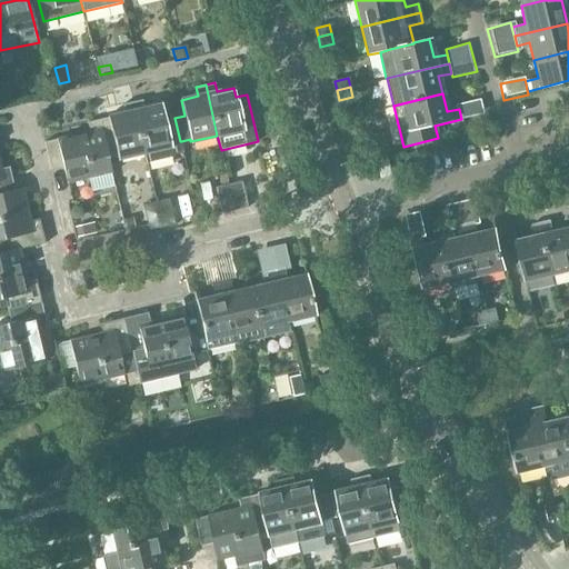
[(142,100),(132,102),(145,152),(143,152),(146,161),(173,156),(172,153),(183,150),(181,141),(180,141),(175,118),(165,120),(161,105),(145,109),(142,100)]
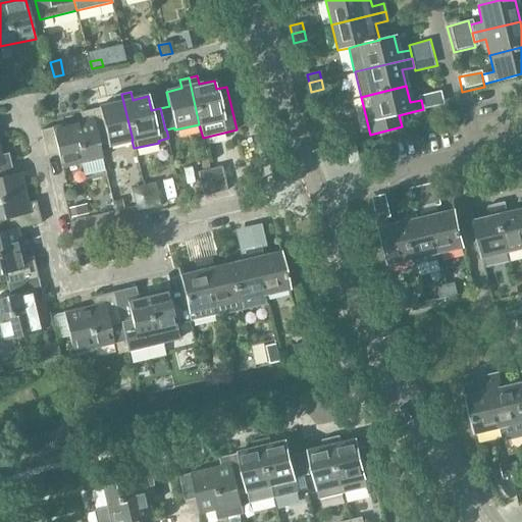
[(446,107),(442,92),(420,97),(424,112),(446,107)]
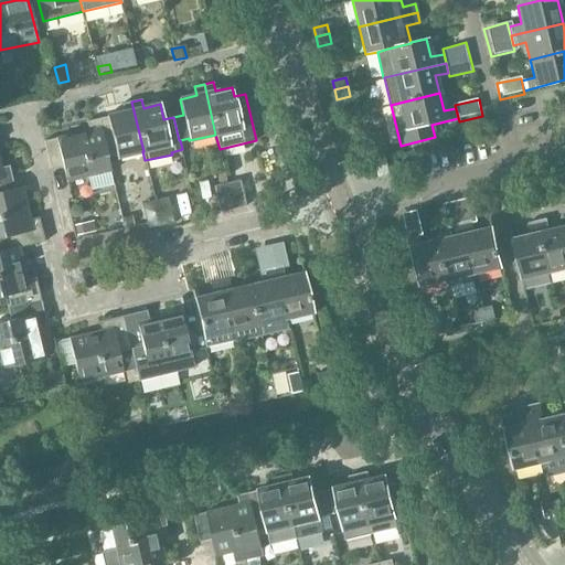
[(144,151),(131,102),(123,104),(124,113),(97,119),(107,158),(116,156),(117,158),(142,151),(144,151)]
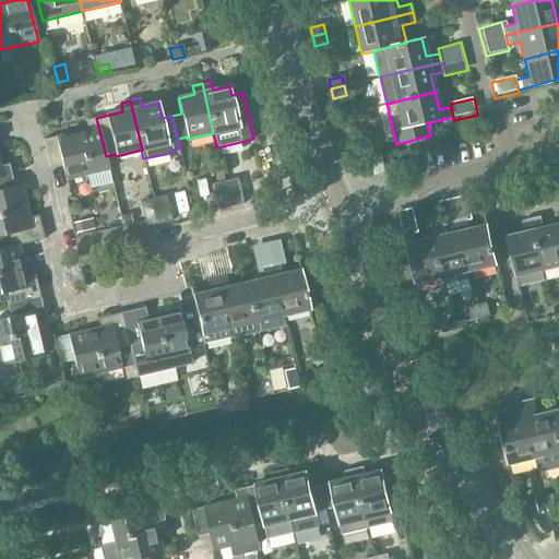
[(106,156),(96,118),(86,120),(87,129),(43,140),(49,167),(62,164),(66,180),(109,169),(106,156)]
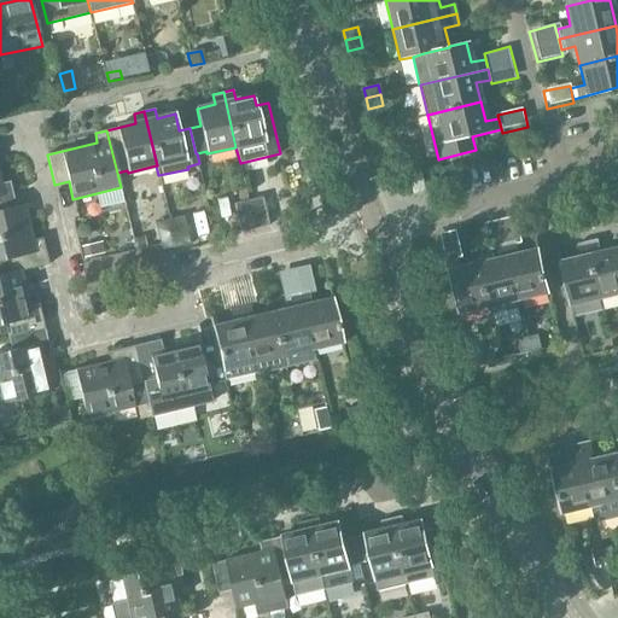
[(502,138),(489,141),(491,156),(506,152),(502,138)]
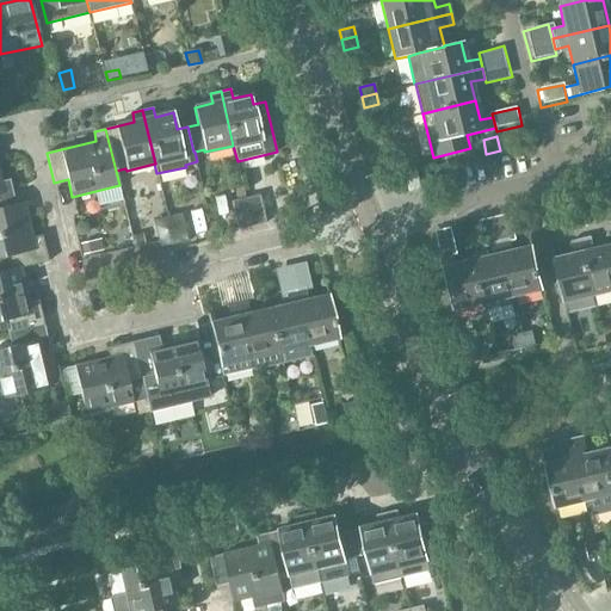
[(380,144),(382,154),(396,152),(394,141),(380,144)]
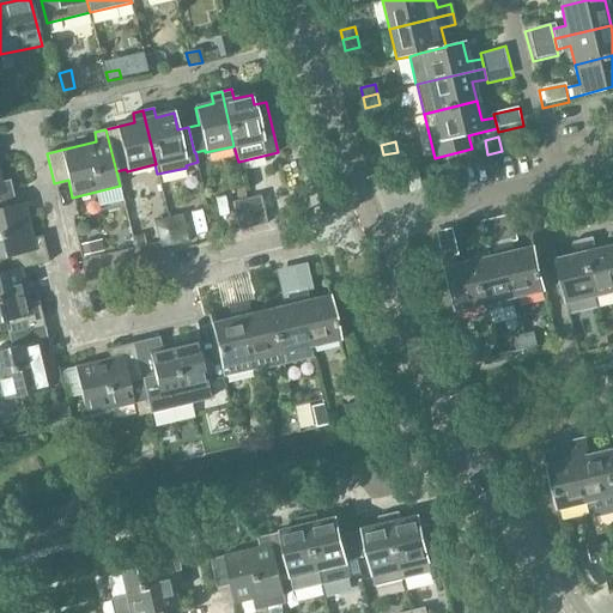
[(417,173),(406,176),(410,192),(422,189),(417,173)]
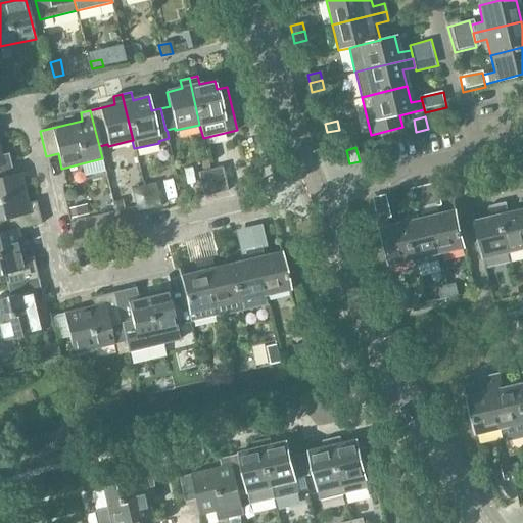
[(0,178),(13,176),(13,175),(8,153),(0,154),(0,178)]
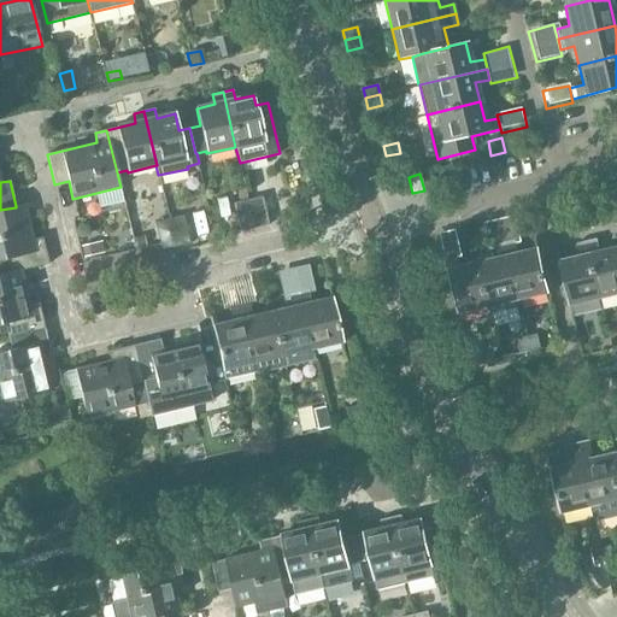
[(262,197),(248,200),(254,228),(269,224),(262,197)]
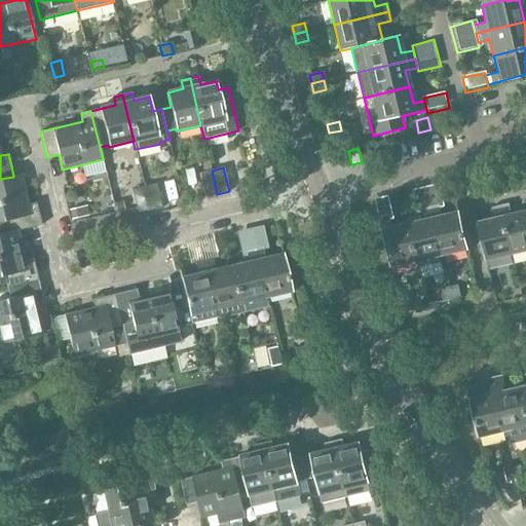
[(217,194),(212,171),(199,173),(204,197),(217,194)]
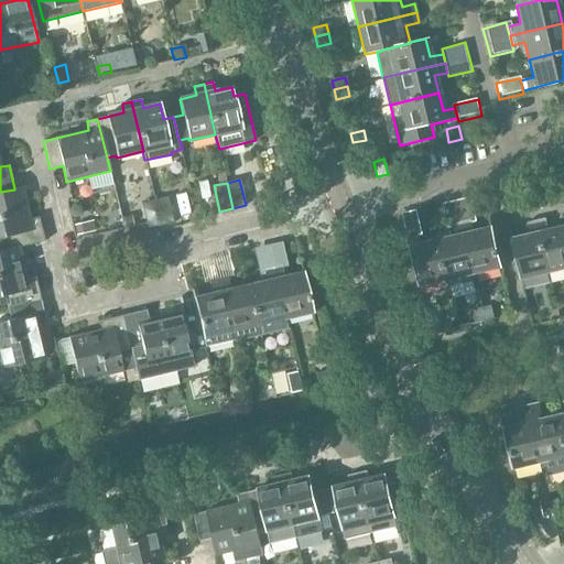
[(0,238),(9,237),(11,248),(11,249),(19,247),(19,248),(44,241),(39,217),(30,219),(22,187),(14,188),(14,190),(0,192),(0,238)]
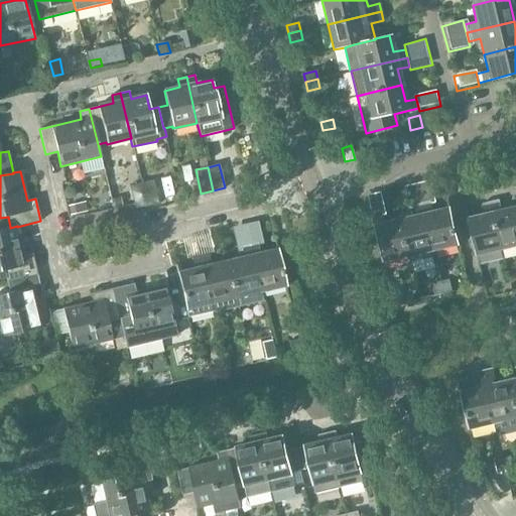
[(495,178),(486,180),(489,192),(497,190),(495,178)]
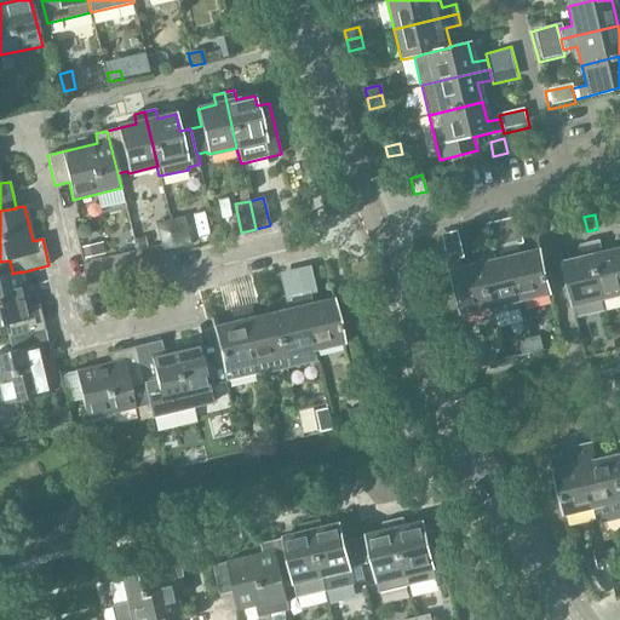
[(184,217),(170,219),(177,248),(190,245),(184,217)]
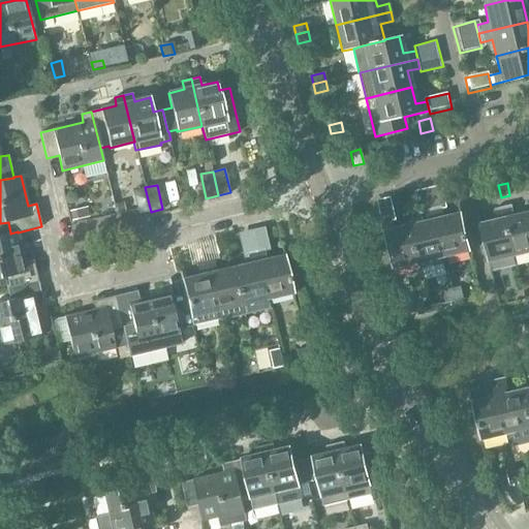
[(501,197),(498,185),(489,187),(492,199),(501,197)]
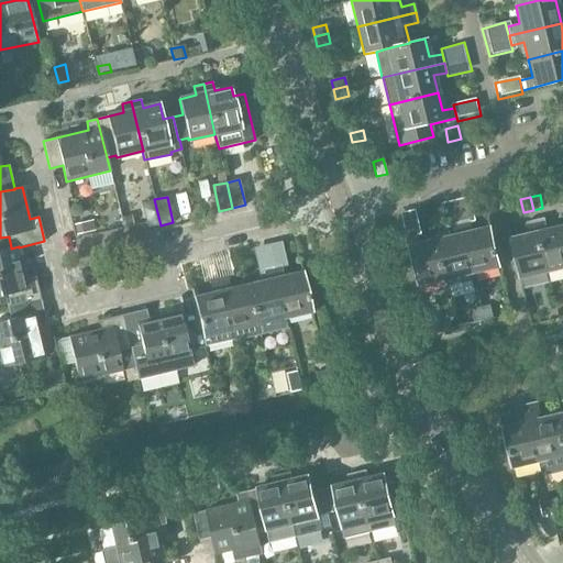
[(161,225),(154,199),(141,202),(147,229),(161,225)]
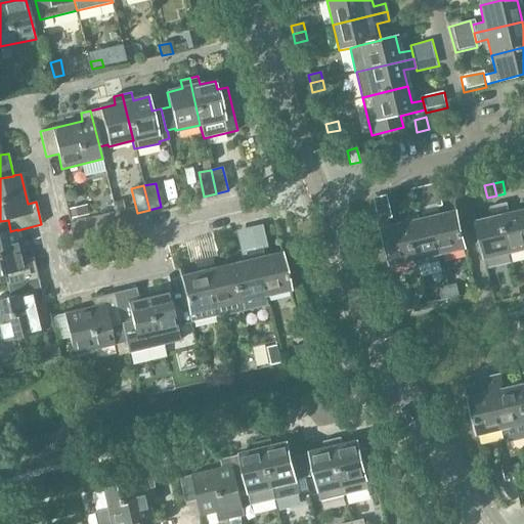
[(385,193),(369,197),(376,219),(390,215),(385,193)]
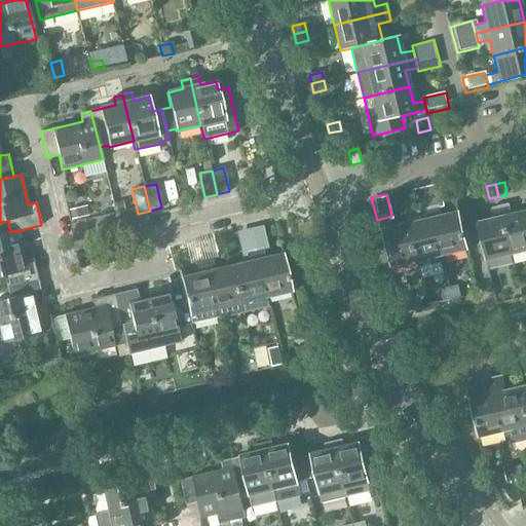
[(122,201),(114,203),(116,211),(123,210),(122,201)]
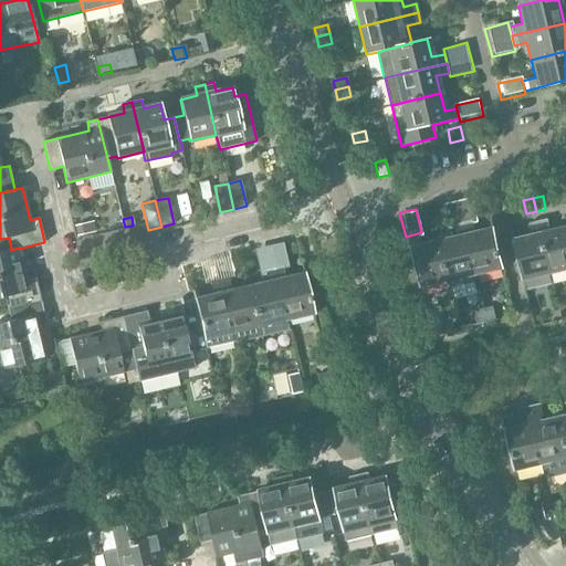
[(547,219),(538,221),(551,275),(565,271),(565,228),(551,232),(547,219)]
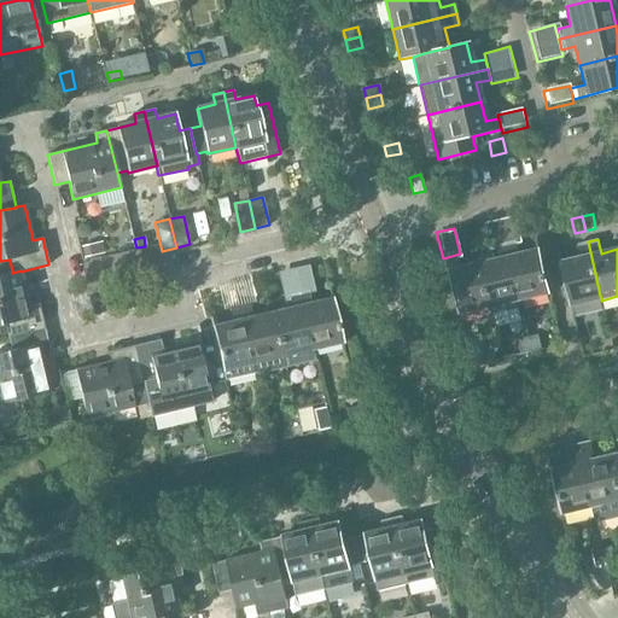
[(517,240),(506,243),(520,302),(551,295),(540,250),(519,255),(517,240)]
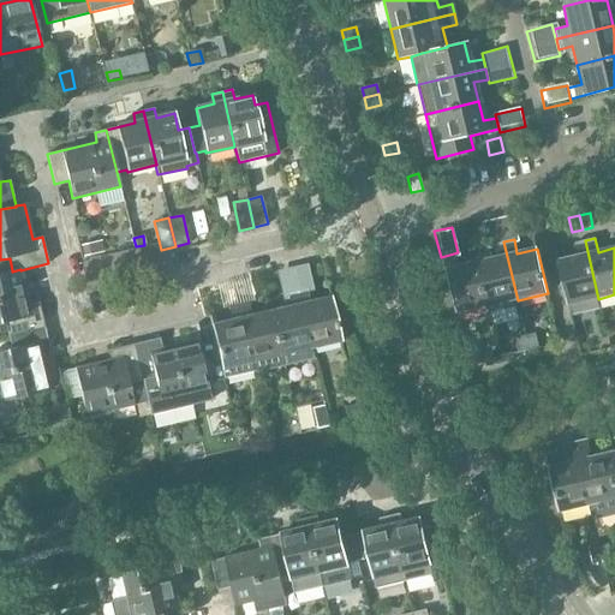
[(102,240),(93,243),(82,245),(84,257),(105,252),(102,240)]
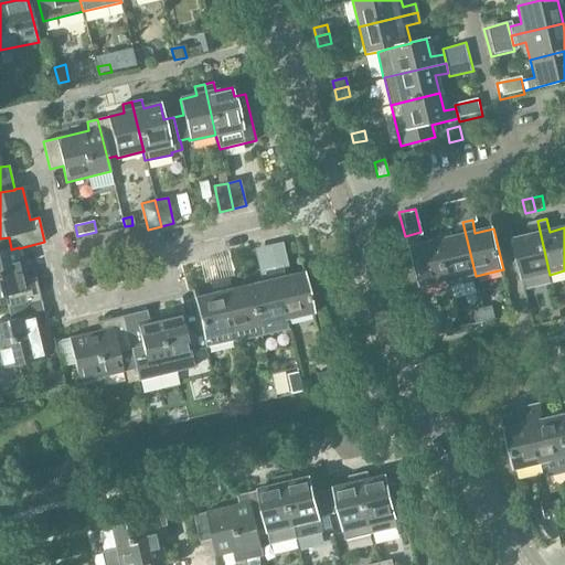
[(550,275),(537,221),(528,223),(531,236),(512,241),(522,281),(550,275)]
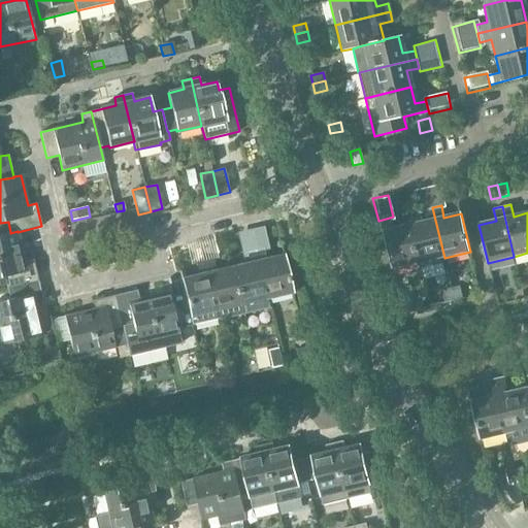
[(427,222),(409,226),(419,264),(444,258),(432,207),(424,209),(427,222)]
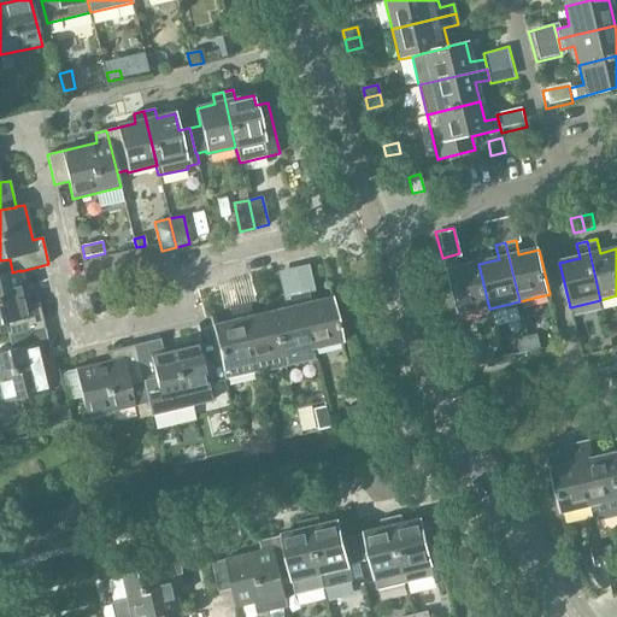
[(489,309),(479,264),(459,268),(457,254),(446,257),(459,316),(489,309)]
